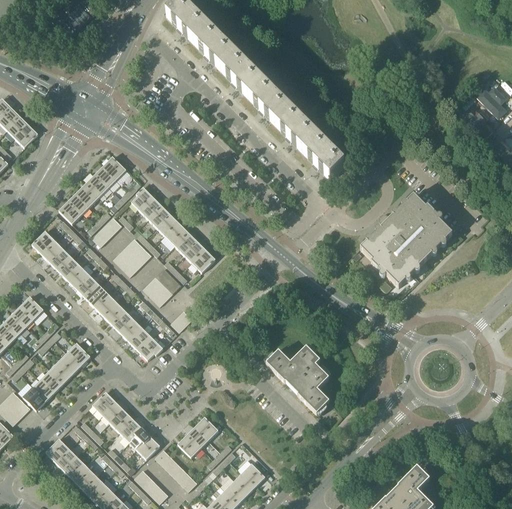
[(69,3),(52,20),(58,27),(64,22),(66,20),(67,18),(72,14),(81,25),(89,18),(90,19),(97,12),(93,8),(90,5),(88,2),(86,0),(74,0),(70,4),(69,3)]
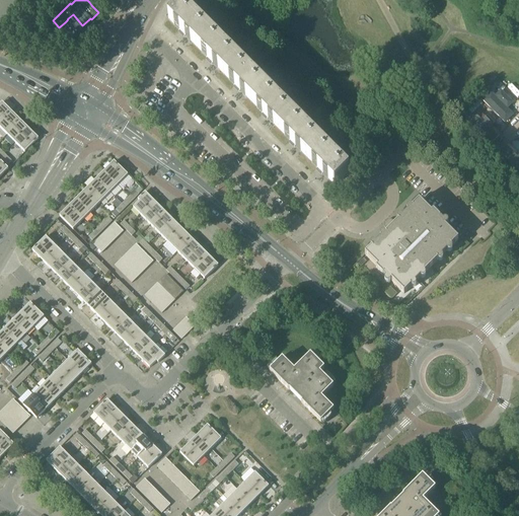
[(168,16),(334,181),(335,182),(349,168),(182,2),(168,16)]
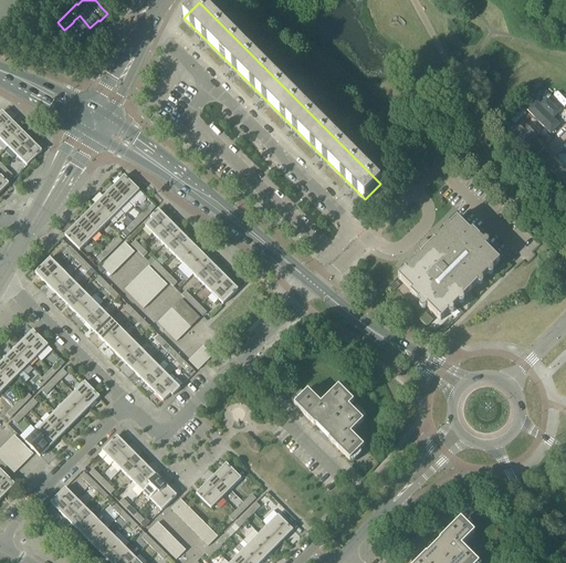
[(58,22),(49,29),(59,39),(66,31),(64,30),(58,22)]
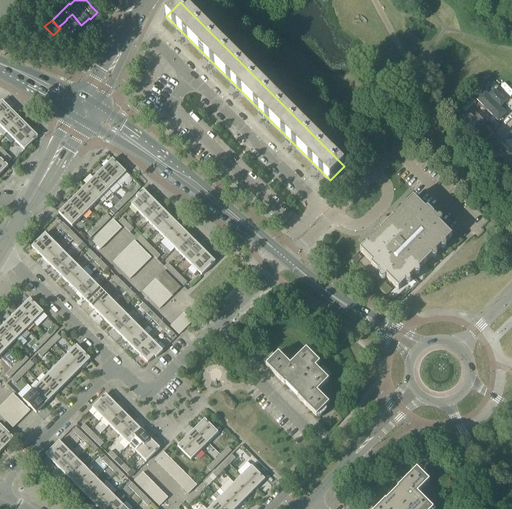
[(487,73),(470,90),(474,94),(491,77),(487,73)]
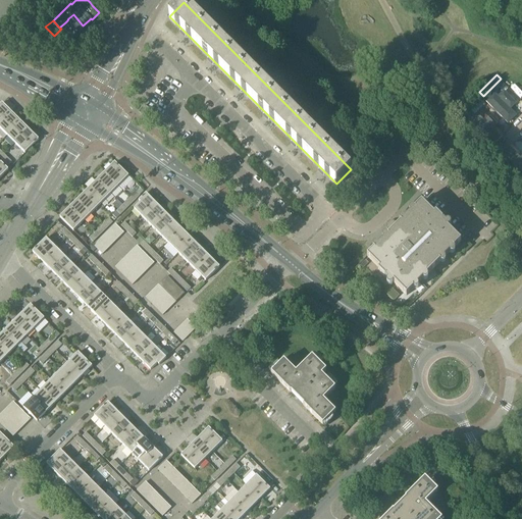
[(485,99),(508,120),(515,113),(509,107),(515,101),(504,89),(498,95),(493,91),(485,99)]
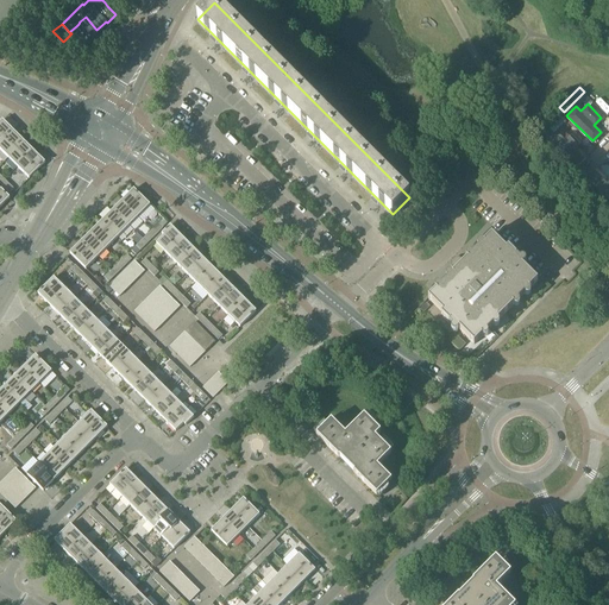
[(0,139),(12,127),(2,118),(0,119),(0,139)]
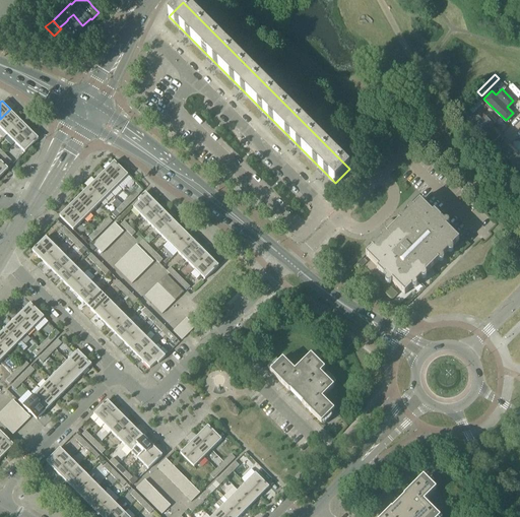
[(139,110),(146,115),(151,108),(144,103),(139,110)]
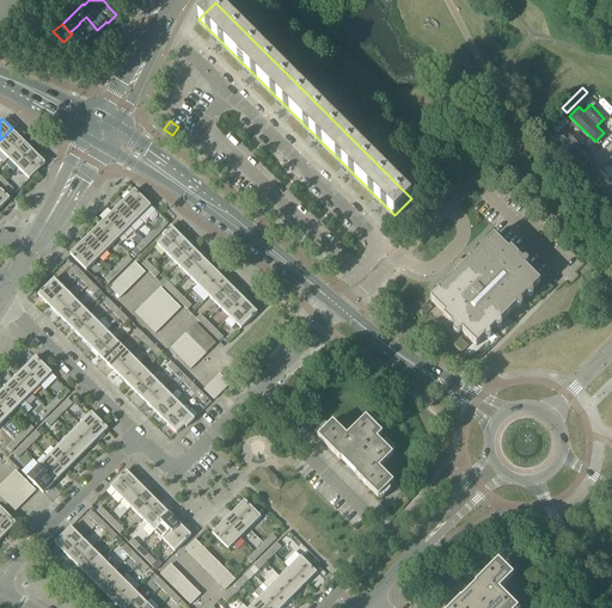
[(540,139),(552,127),(548,123),(537,134),(540,139)]
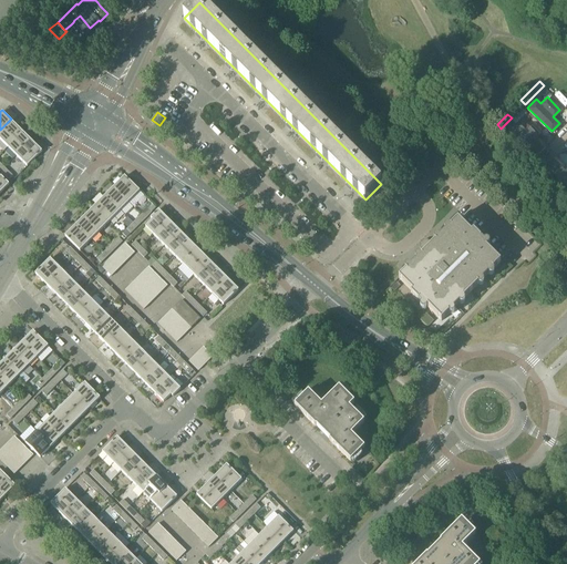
[(508,132),(533,157),(547,143),(523,118),(508,132)]
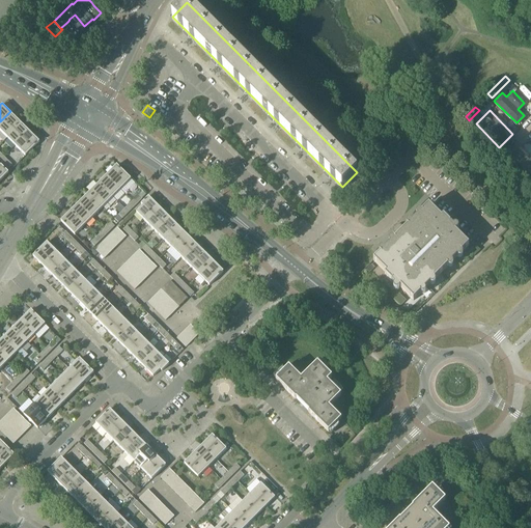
[(0,121),(0,128),(5,134),(20,120),(10,111),(0,121)]
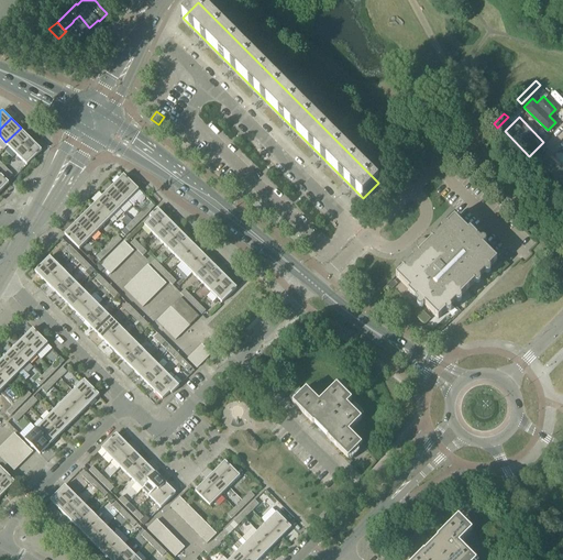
[(6,142),(17,153),(32,139),(21,128),(6,142)]
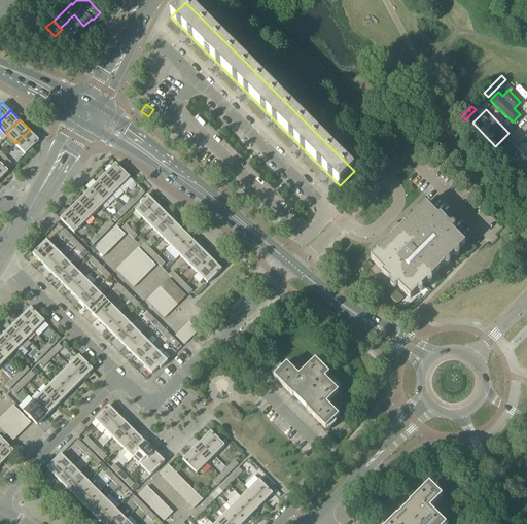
[(30,130),(15,143),(25,152),(39,138),(30,130)]
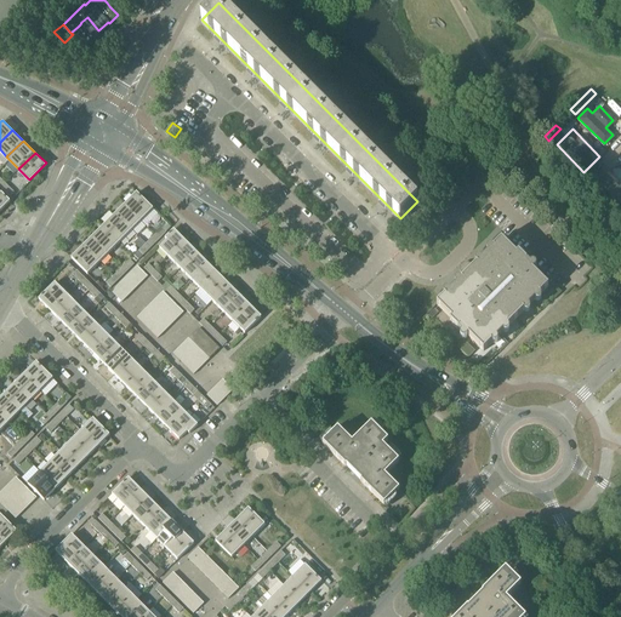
[(594,184),(619,210),(620,207),(620,181),(609,170),(594,184)]
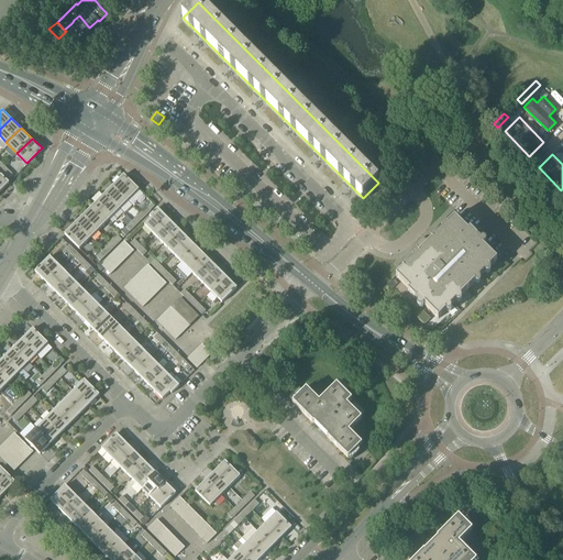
[(6,165),(1,168),(8,176),(12,172),(6,165)]
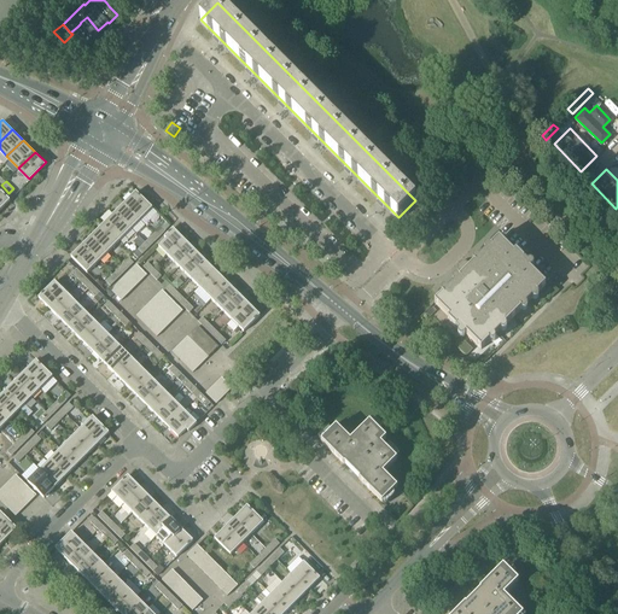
[(135,189),(124,202),(132,209),(140,217),(152,206),(135,189)]
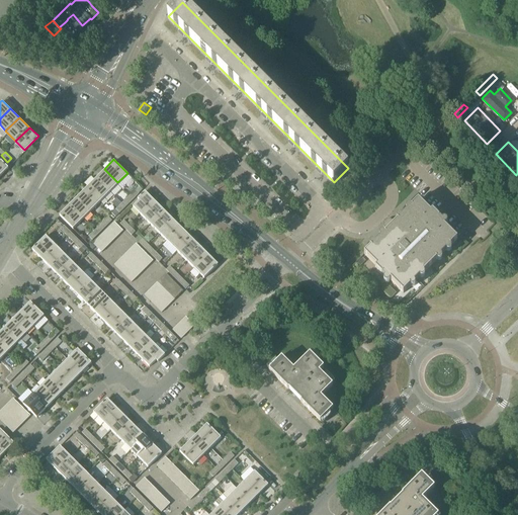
[(104,169),(96,176),(110,190),(117,182),(110,175),(104,169)]
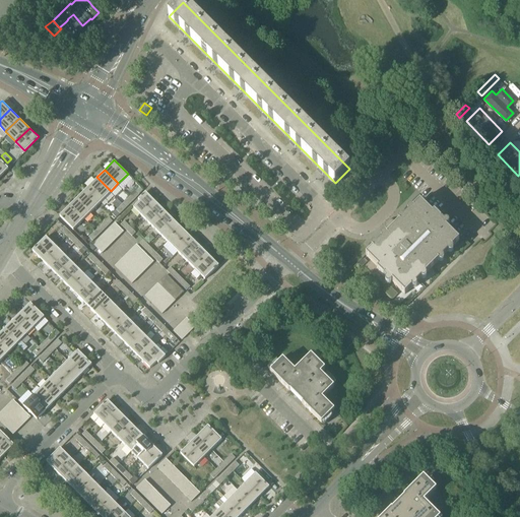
[(96,177),(86,187),(101,201),(111,191),(96,177)]
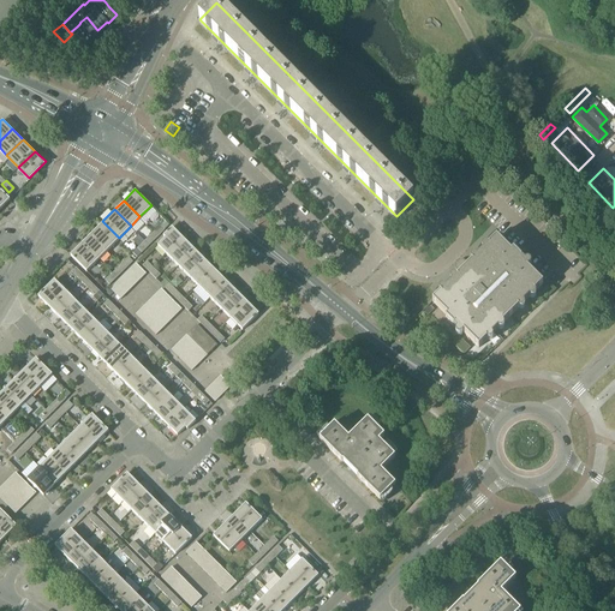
[(102,221),(91,232),(107,249),(119,238),(102,221)]
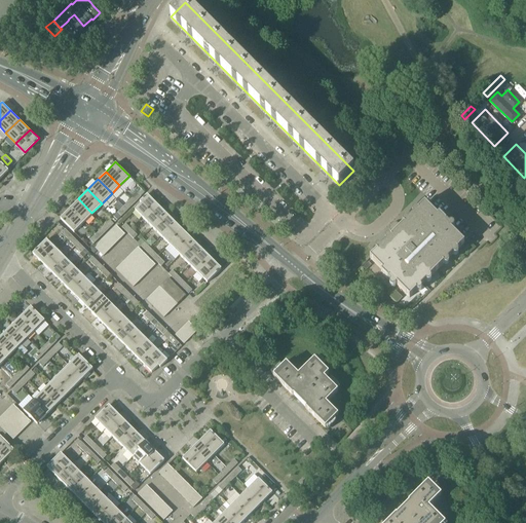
[(137,191),(132,196),(135,200),(141,194),(137,191)]
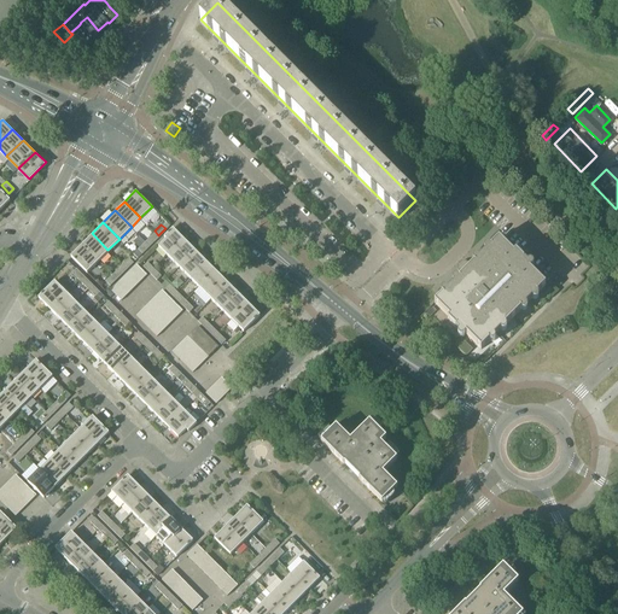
[(158,245),(167,253),(184,237),(173,226),(164,235),(165,237),(158,245)]
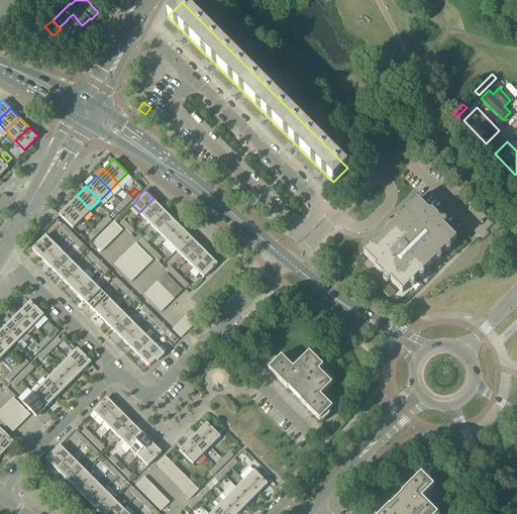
[(132,197),(129,193),(123,199),(126,202),(132,197)]
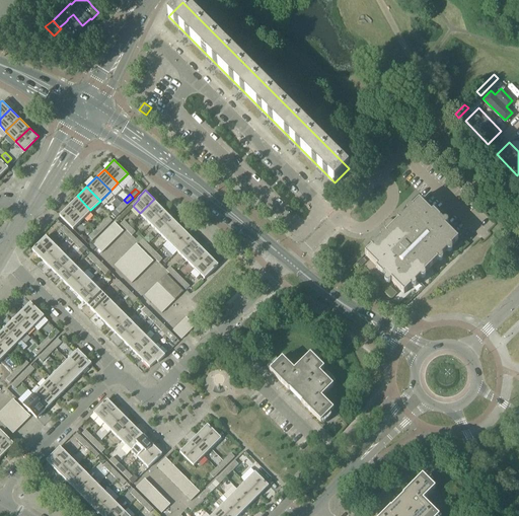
[(77,196),(69,204),(83,217),(90,210),(77,196)]
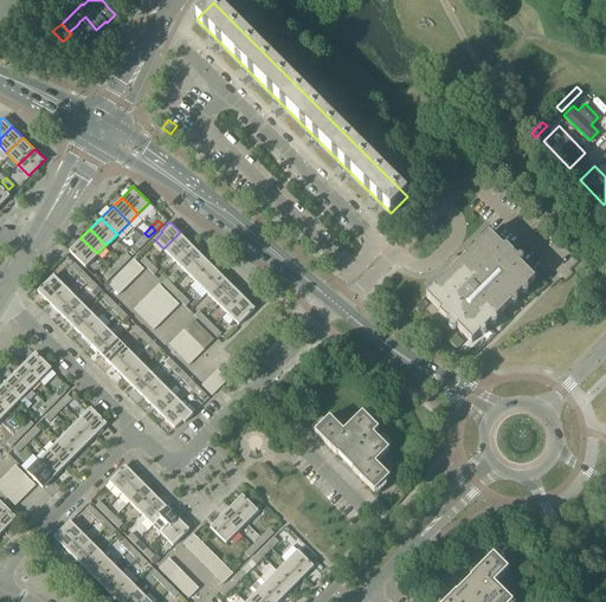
[(450,271),(443,278),(426,295),(440,309),(438,311),(446,319),(449,317),(471,340),(479,331),(478,330),(494,315),(495,316),(510,301),(509,298),(524,283),(527,285),(535,277),(520,263),(522,260),(505,244),(503,246),(489,231),(481,239),(481,240),(465,256),(465,254),(450,271)]
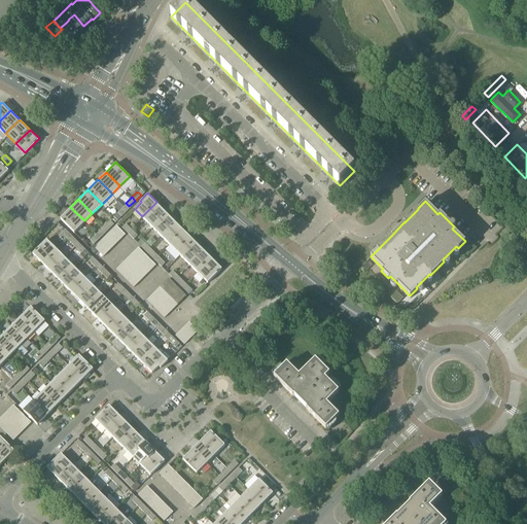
[(142,216),(152,226),(167,213),(156,202),(142,216)]
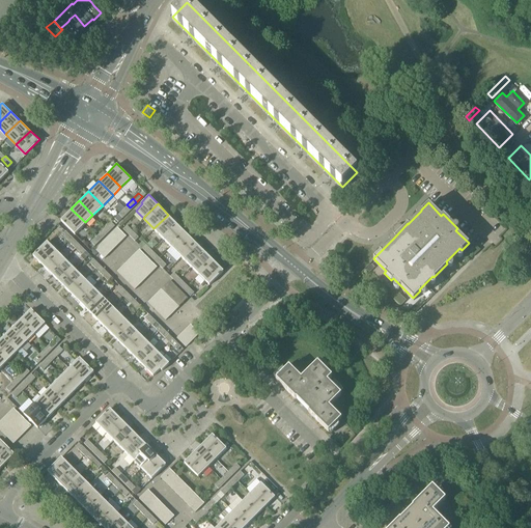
[(118,213),(122,216),(129,210),(124,206),(118,213)]
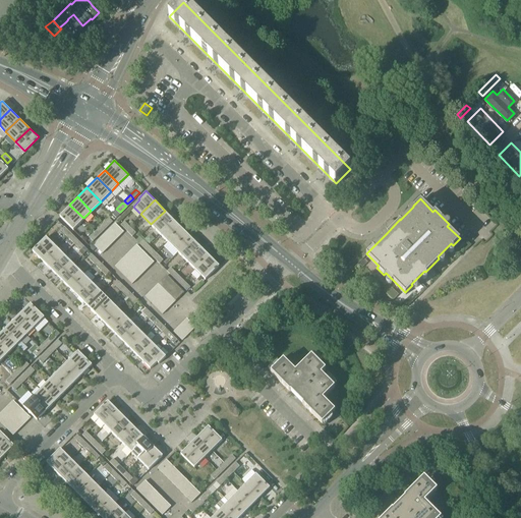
[(83,218),(69,205),(59,215),(73,228),(83,218)]
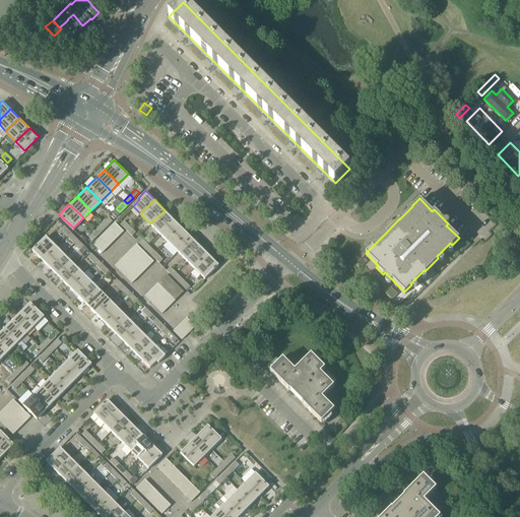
[(150,223),(160,234),(174,219),(165,210),(150,223)]
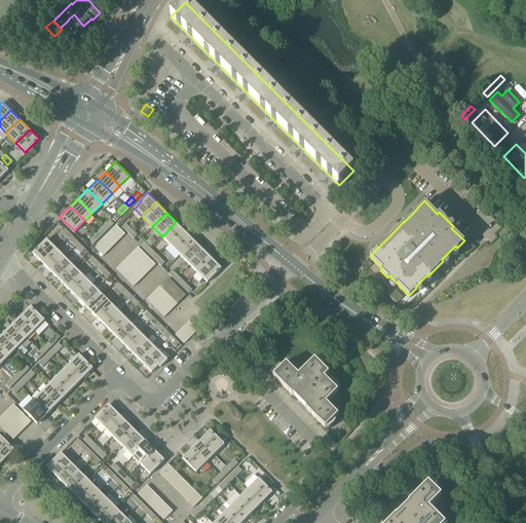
[(109,218),(104,224),(107,227),(113,222),(109,218)]
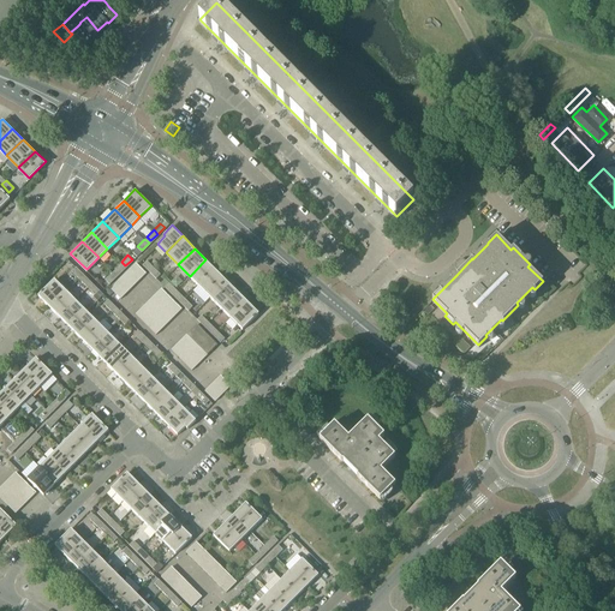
[(142,263),(149,270),(154,265),(147,258),(142,263)]
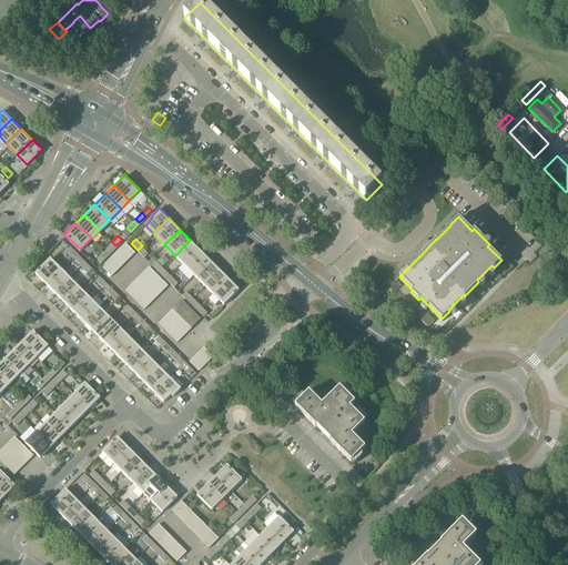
[(175,255),(183,263),(199,249),(190,240),(175,255)]
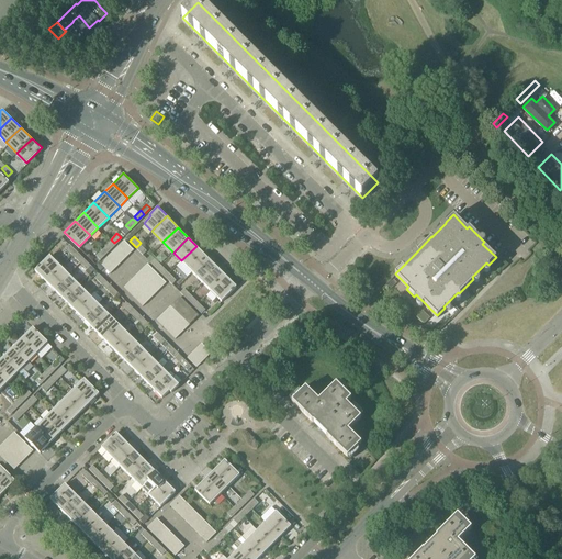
[(114,243),(111,239),(104,245),(109,249),(114,243)]
